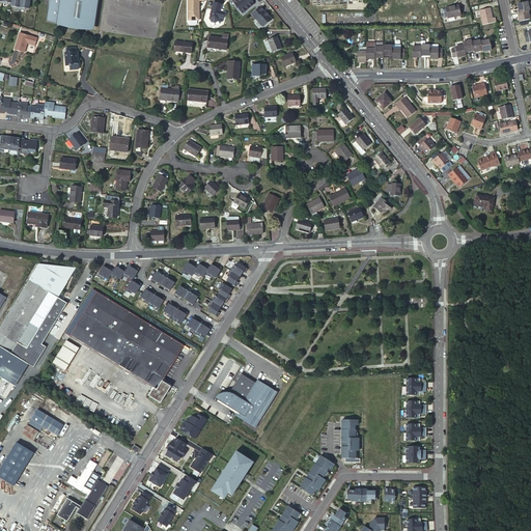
[(21,8),(21,0),(11,0),(11,3),(11,6),(16,6),(16,7),(21,8)]
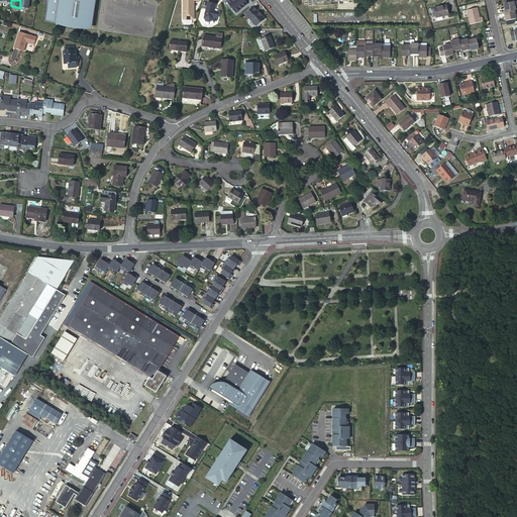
[(20,0),(20,8),(24,9),(24,8),(29,8),(29,0),(20,0)]
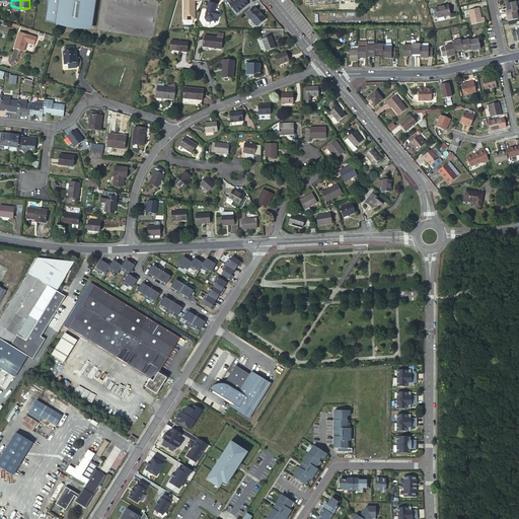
[(50,0),(51,0),(48,19),(59,21),(59,23),(89,28),(93,0),(50,0)]
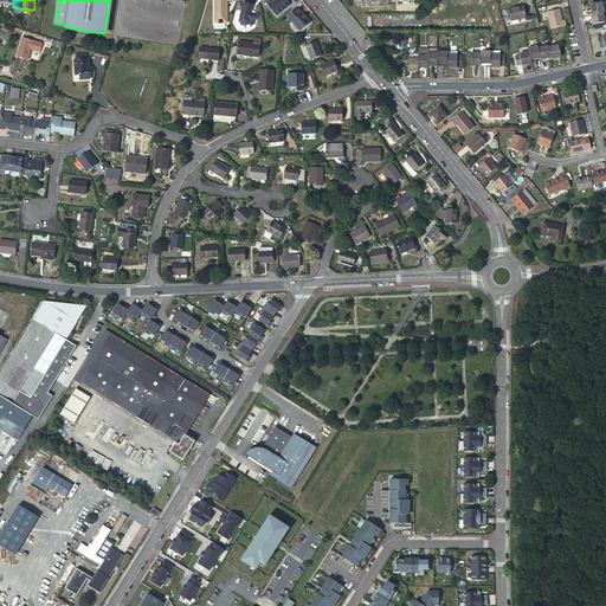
[(214,0),(214,24),(227,24),(227,1),(233,1),(232,0),(214,0)]
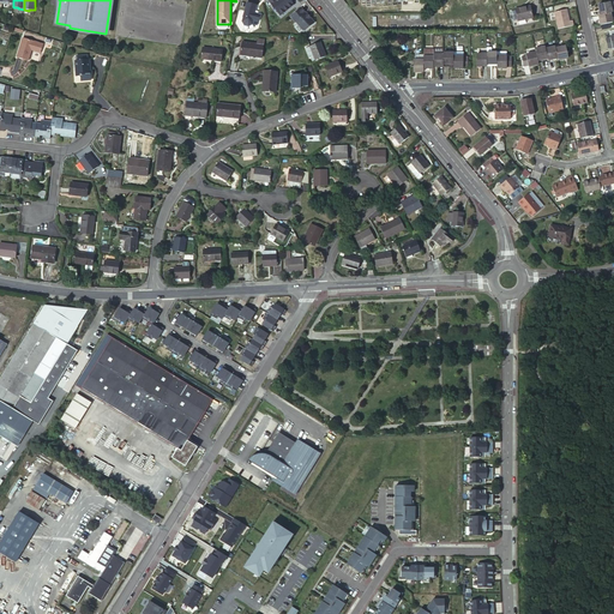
[(276,0),(268,0),(281,16),(289,8),(290,10),(295,6),(289,0),(277,0),(276,0)]
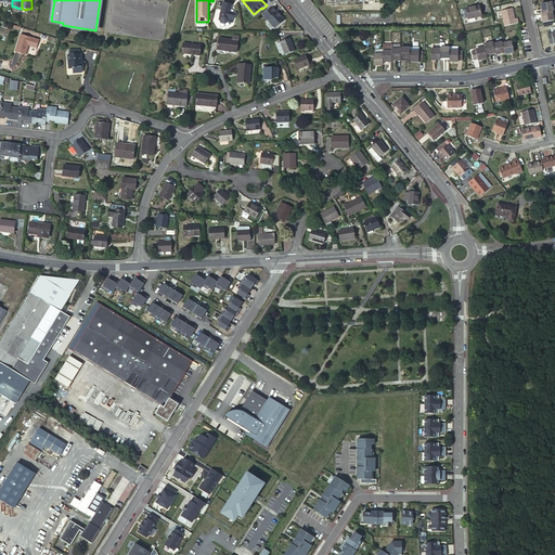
[(543,12),(552,10),(553,10),(551,0),(541,3),(543,12)]
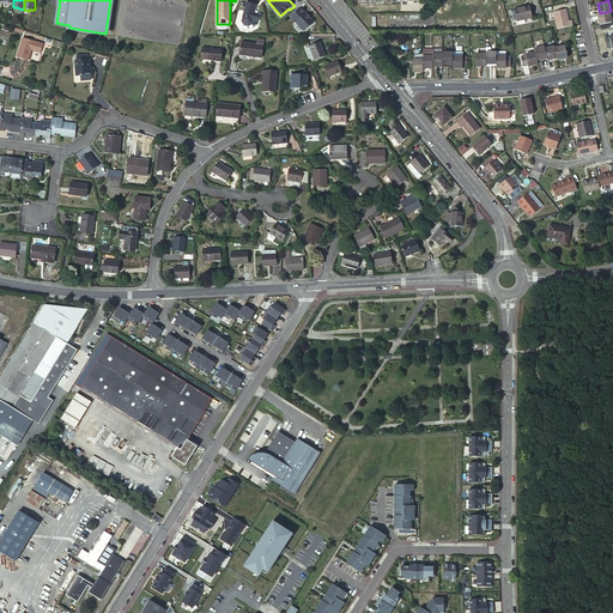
[(258,6),(248,4),(243,18),(243,19),(242,23),(244,26),(249,28),(253,25),(254,22),(259,23),(261,16),(255,14),(258,6)]
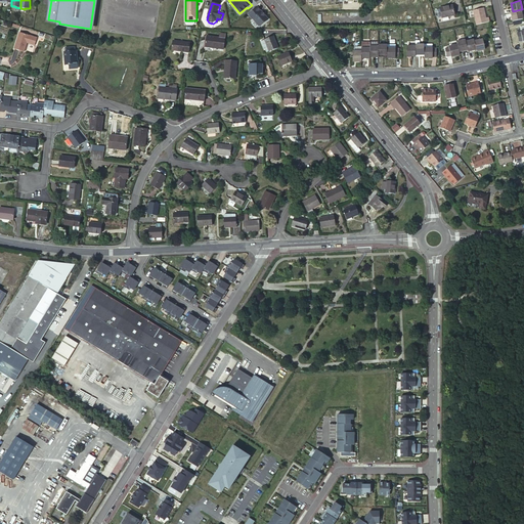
[(454,12),(452,3),(438,6),(440,15),(454,12)]
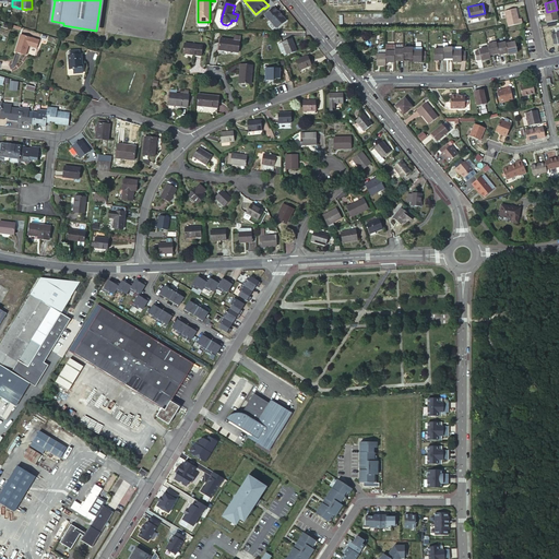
[(275,8),(265,15),(270,21),(271,21),(276,28),(278,28),(287,22),(281,13),(280,13),(275,8)]
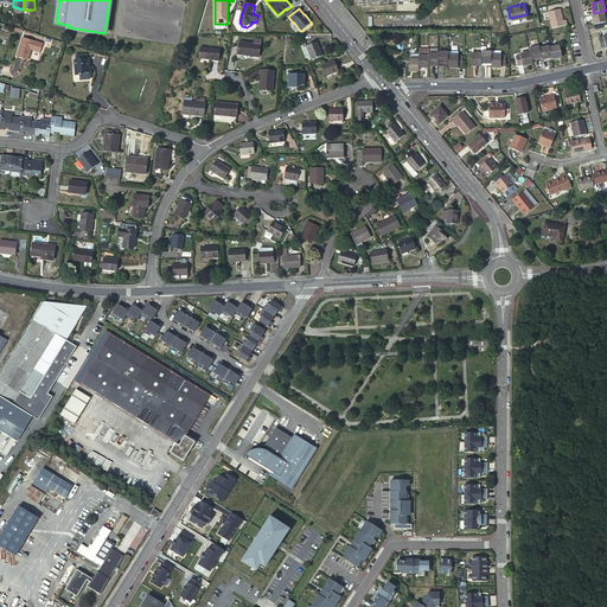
[(563,20),(561,8),(549,12),(553,29),(567,25),(566,20),(563,20)]
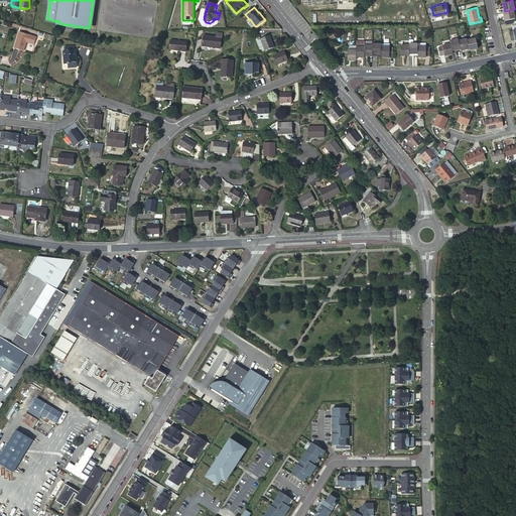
[(505,20),(515,18),(514,13),(515,12),(515,8),(514,9),(513,9),(505,11),(503,11),(505,20)]
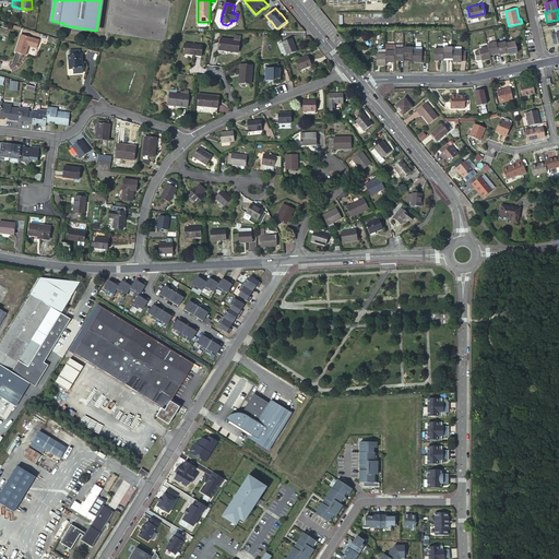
[(21,34),(15,54),(26,56),(30,45),(37,48),(39,40),(21,34)]
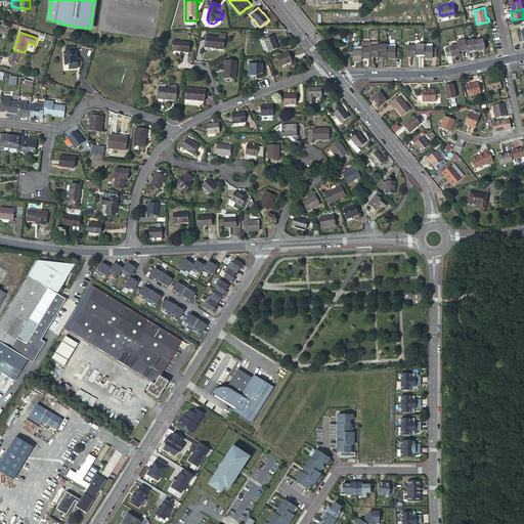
[(224,50),(226,39),(226,35),(221,34),(221,38),(208,36),(206,47),(224,50)]
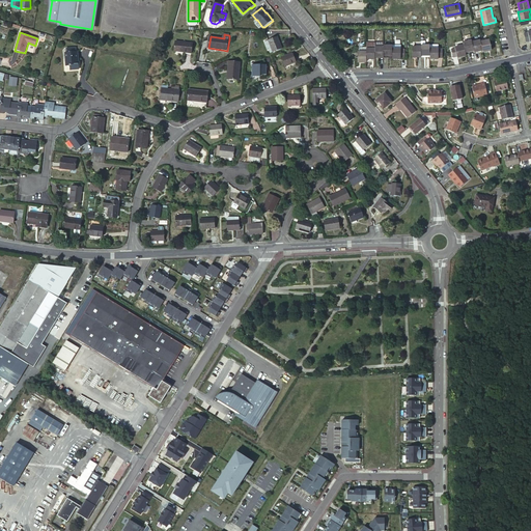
[(282,49),(278,36),(268,40),(273,52),(282,49)]
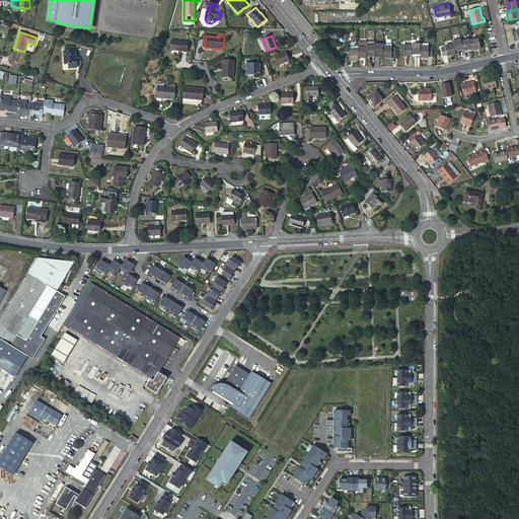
[(452,42),(453,45),(455,52),(463,50),(461,41),(460,40),(452,42)]
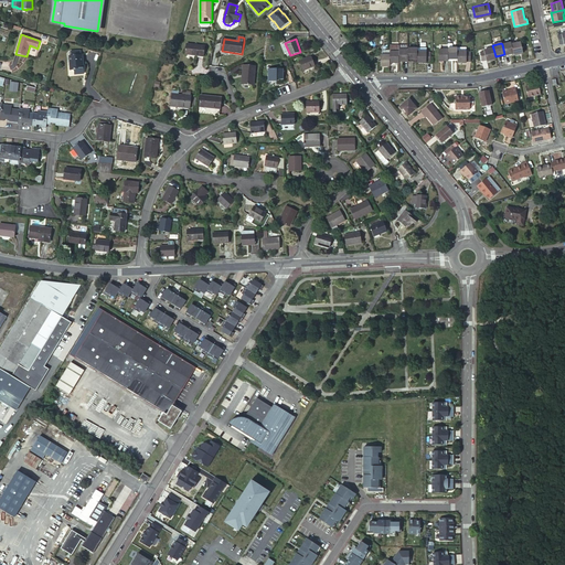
[(502,44),(504,54),(504,56),(513,54),(511,45),(511,43),(502,44)]
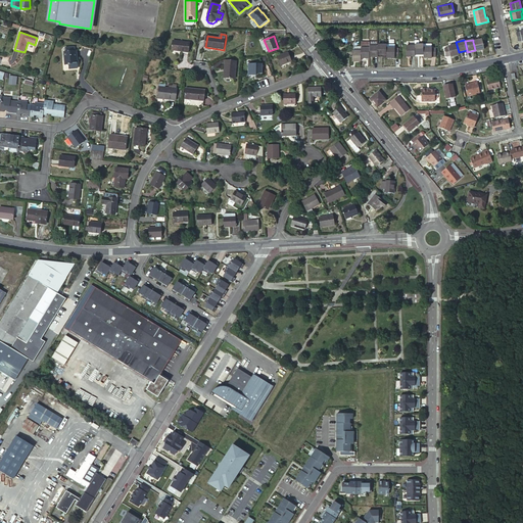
[(482,40),(473,42),(475,50),(476,52),(484,50),(482,40)]
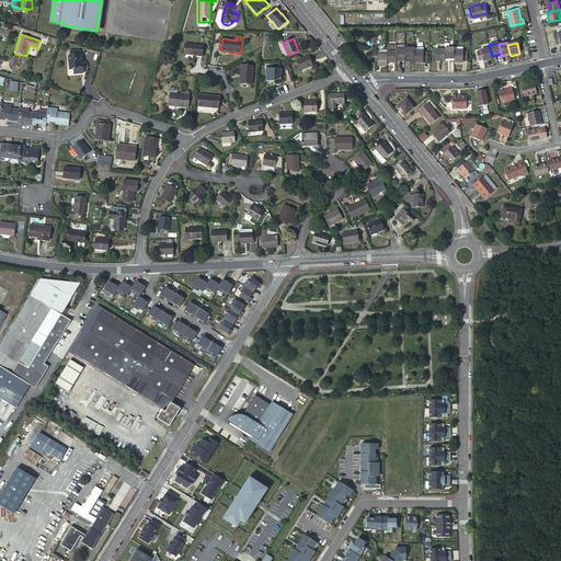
[(201,57),(202,47),(184,44),(183,54),(201,57)]
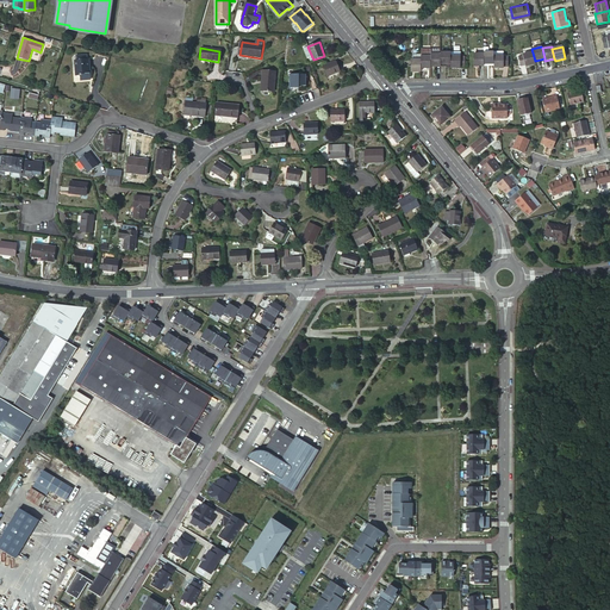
[(485,51),(484,54),(485,63),(495,63),(495,56),(495,53),(490,53),(485,51)]
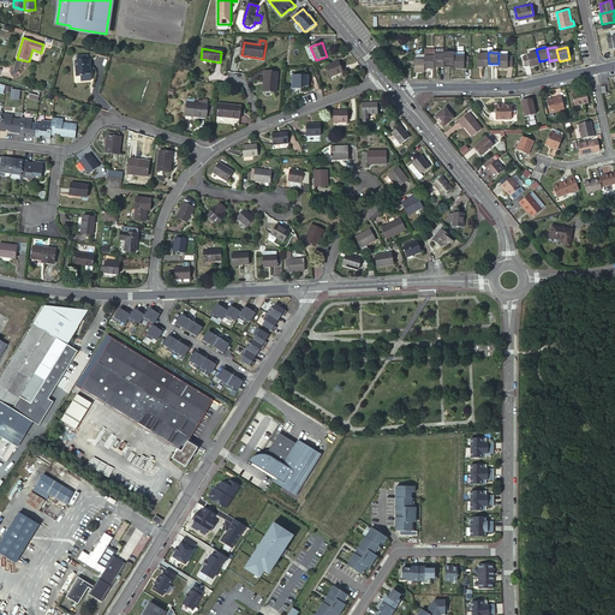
[(445,65),(455,65),(454,57),(454,53),(445,53),(445,54),(445,65)]
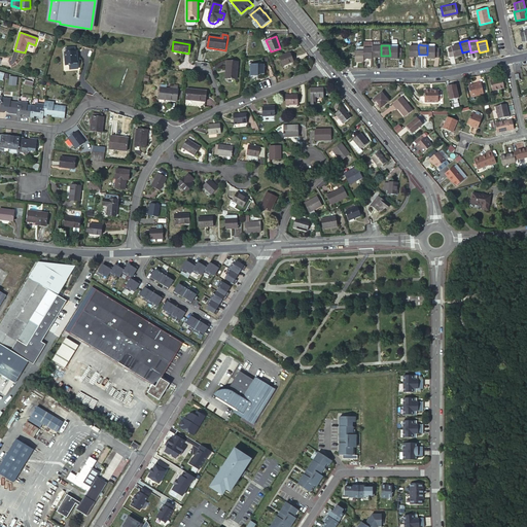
[(460,45),(452,47),(454,57),(462,56),(462,53),(460,45)]
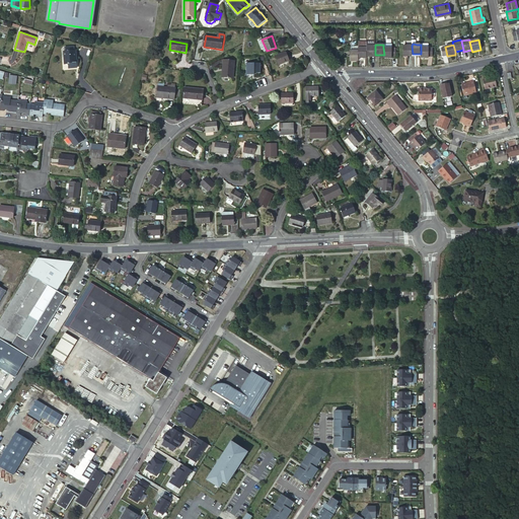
[(375,55),(375,46),(367,47),(367,48),(367,56),(375,56),(375,55)]
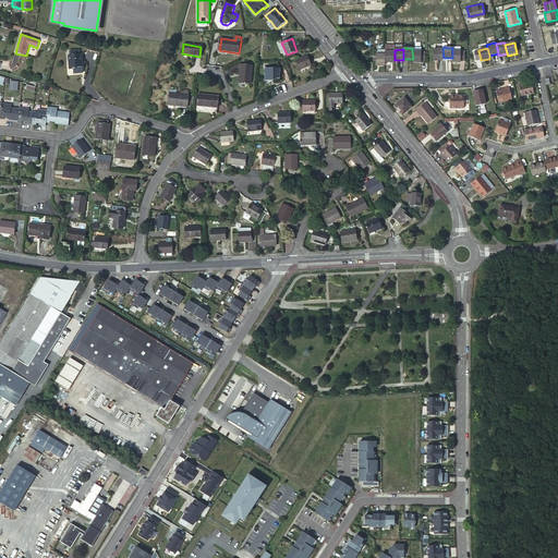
[(434,60),(444,60),(444,58),(443,49),(434,49),(434,60)]
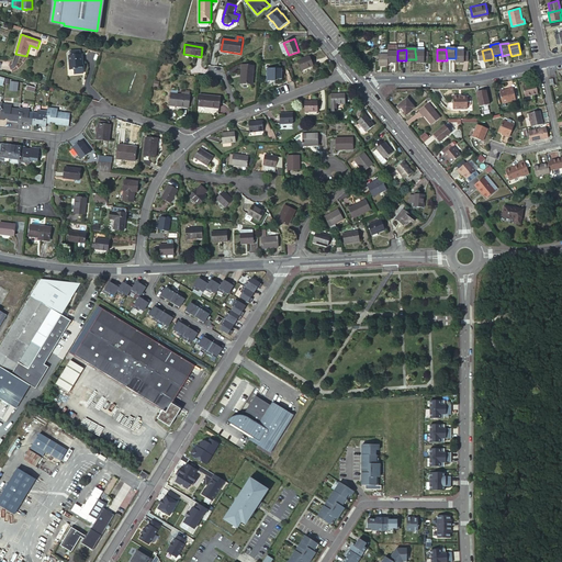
[(71,56),(68,56),(68,69),(72,69),(72,70),(74,70),(74,75),(83,75),(83,56),(81,56),(80,56),(80,51),(71,51),(71,56)]
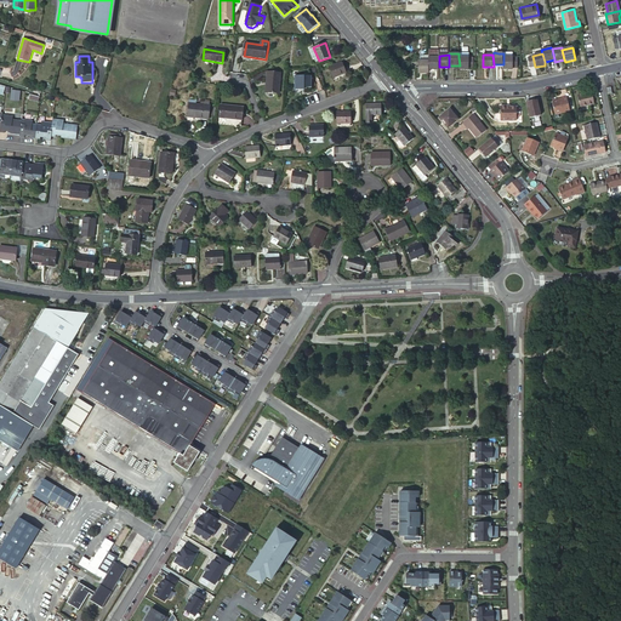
[(428,69),(439,69),(439,67),(439,57),(428,57),(428,62),(428,69)]
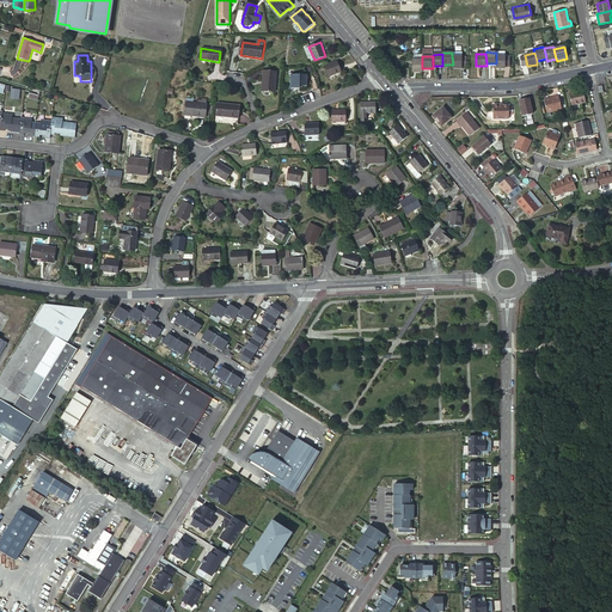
[(458,56),(452,56),(453,65),(453,68),(463,68),(467,68),(467,56),(458,56)]
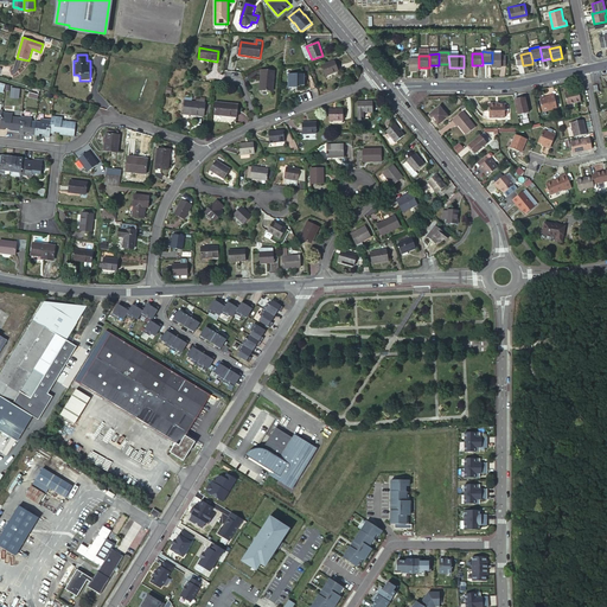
[(503,66),(503,56),(502,56),(492,56),(492,63),(492,65),(492,66),(503,66)]
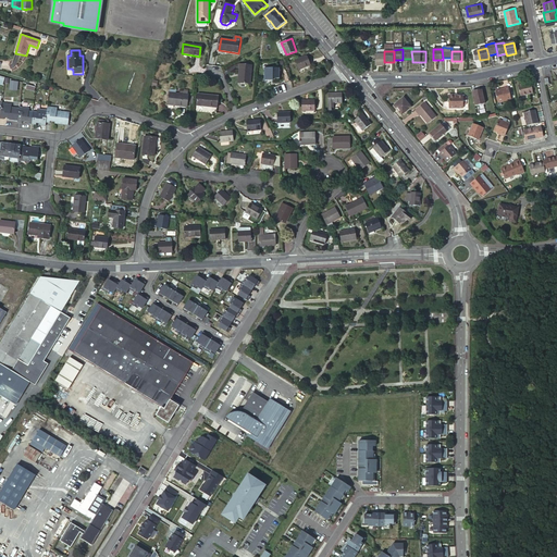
[(384,66),(384,62),(384,56),(375,56),(374,54),(374,66),(384,66)]
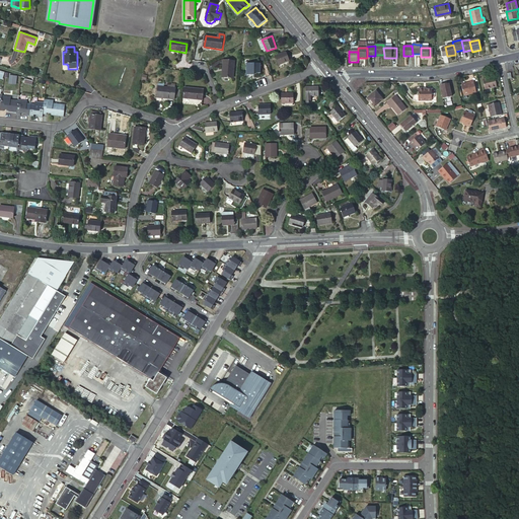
[(291,62),(287,54),(276,58),(279,67),(291,62)]
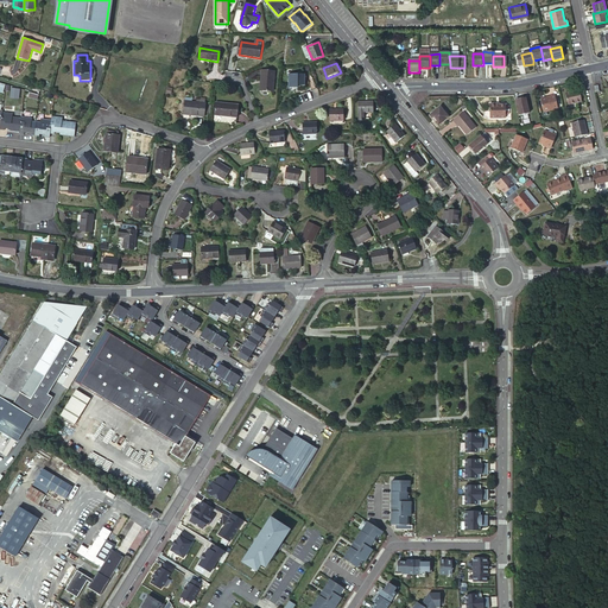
[(272,93),(274,73),(261,71),(261,82),(263,82),(263,92),(272,93)]
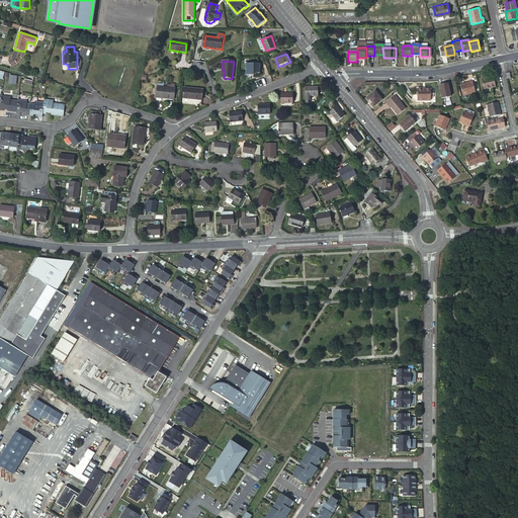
[(259,75),(259,66),(245,65),(245,75),(259,75)]
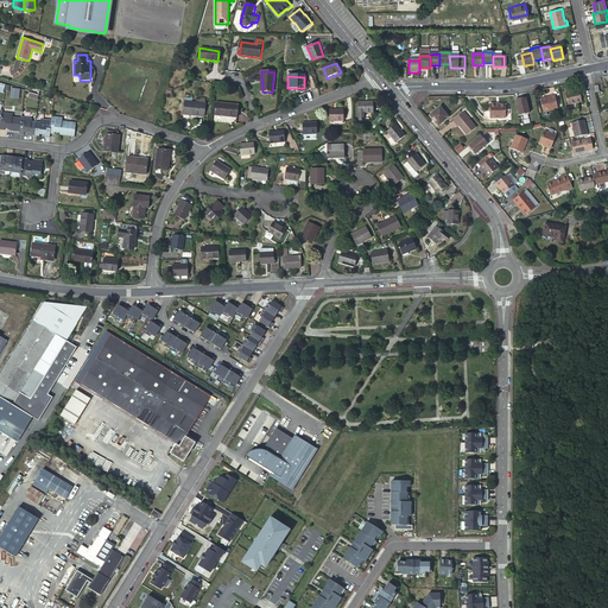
[(583,101),(581,90),(568,93),(570,105),(583,101)]
